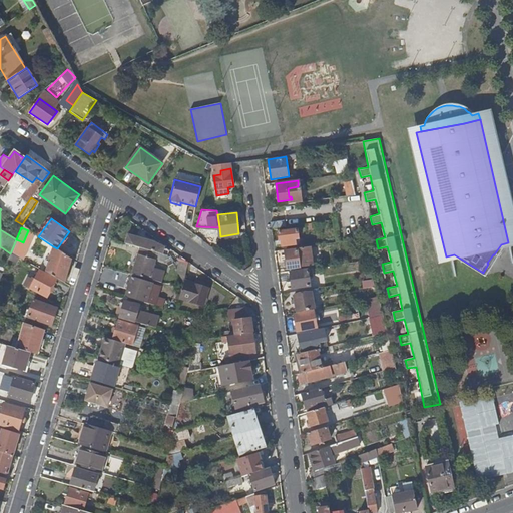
[(282,246),(296,243),(295,238),(299,237),(297,229),(278,231),(279,240),(281,240),(282,246)]
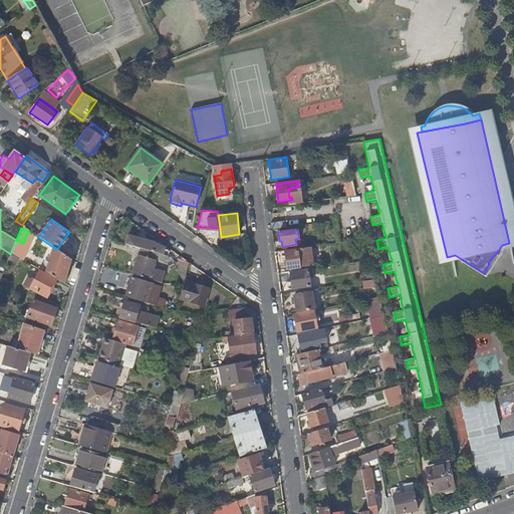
[(132,237),(129,245),(140,248),(157,253),(164,255),(164,253),(161,252),(163,248),(155,243),(132,237)]
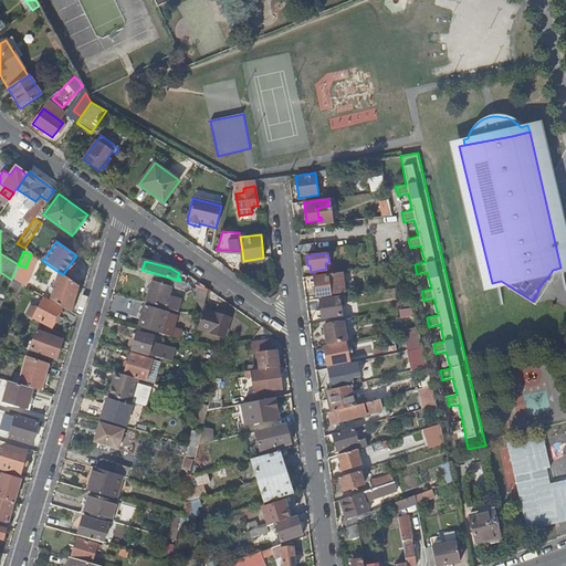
[(18,264),(12,278),(18,280),(23,266),(18,264)]
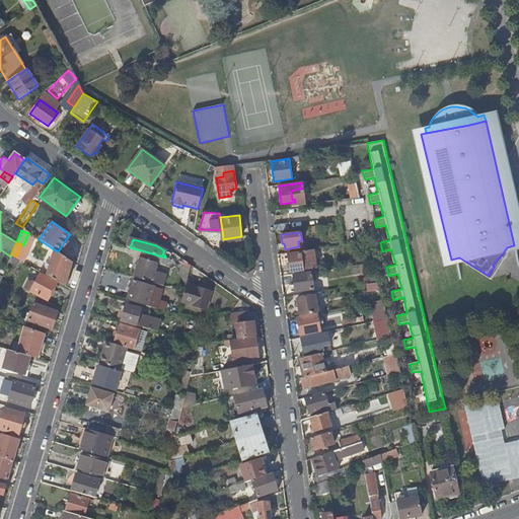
[(46,276),(65,286),(72,263),(58,251),(54,249),(46,276)]
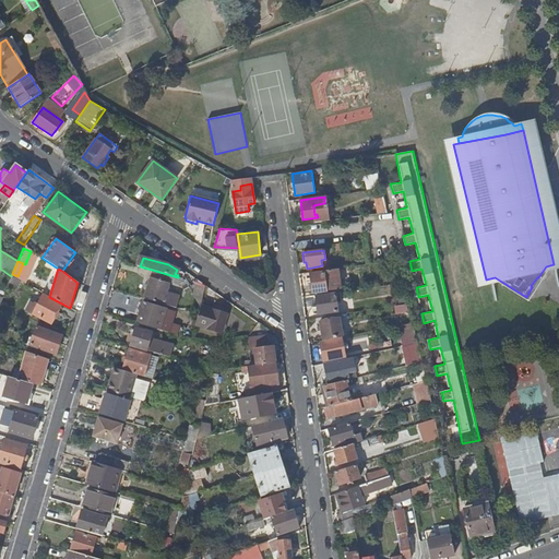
[(340,278),(339,269),(322,271),(322,272),(310,274),(312,292),(333,289),(331,280),(340,278)]
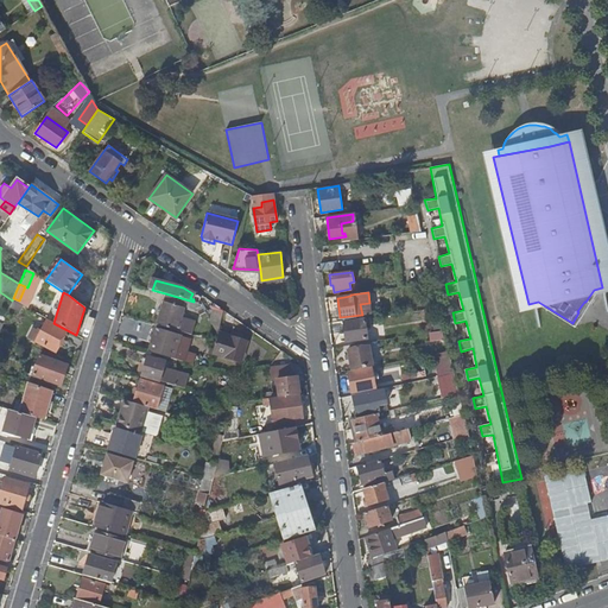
[(157,324),(177,330),(184,308),(183,306),(185,299),(165,293),(157,324)]
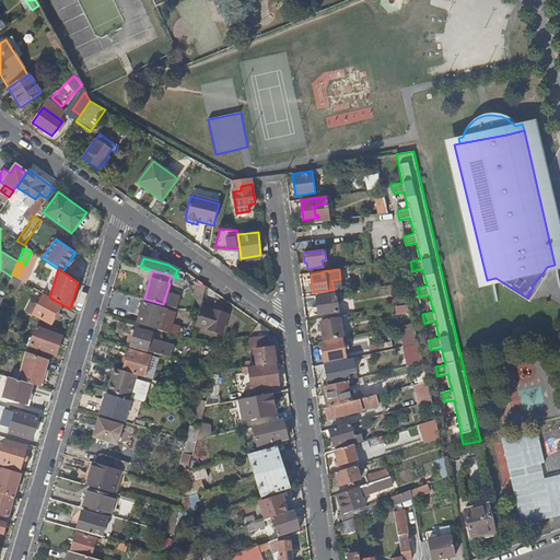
[(0,277),(0,279),(9,283),(11,277),(3,271),(0,277)]
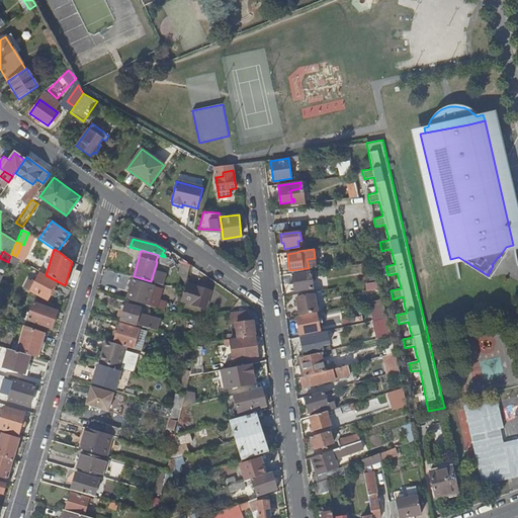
[(170,271),(176,268),(171,259),(165,262),(170,271)]
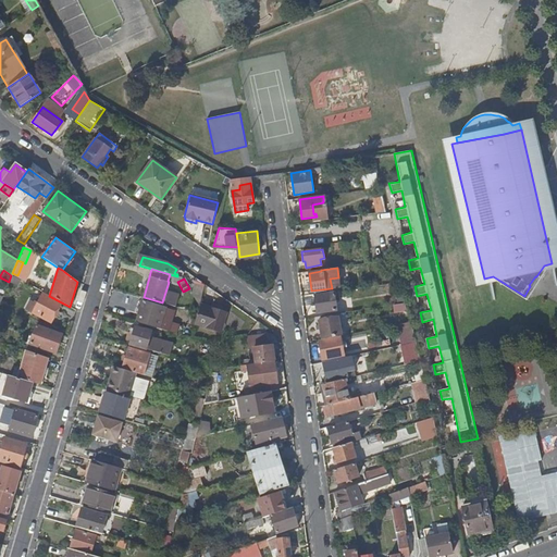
[(355,297),(354,288),(345,289),(346,298),(355,297)]
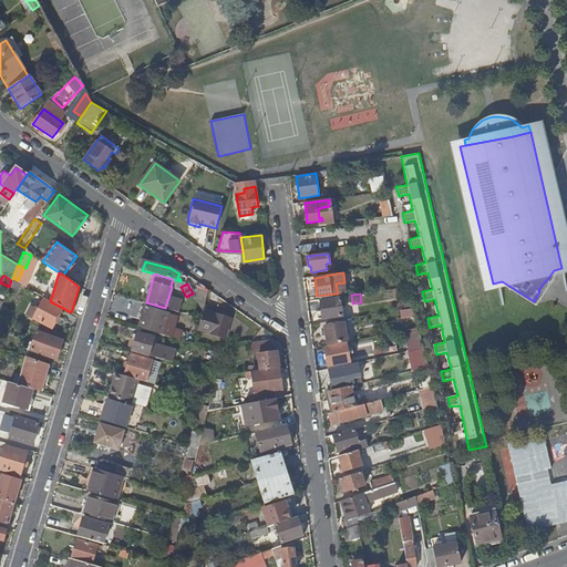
[(322,318),(342,315),(340,298),(320,300),(322,318)]
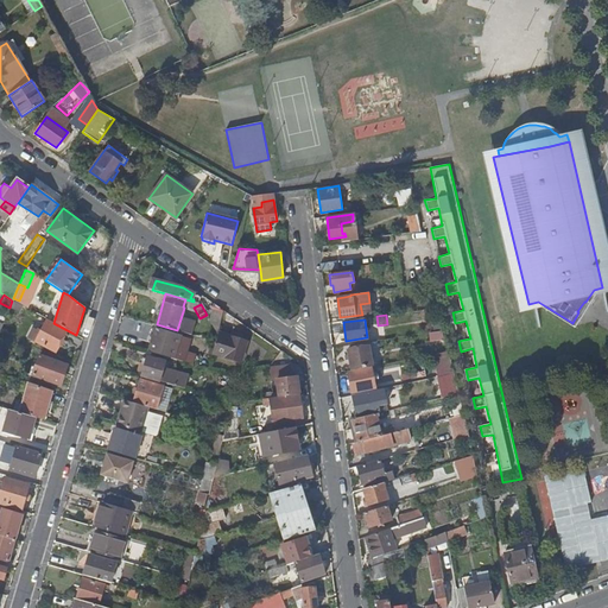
[(65,334),(67,331),(46,321),(37,337),(35,336),(33,340),(55,352),(63,339),(65,334)]
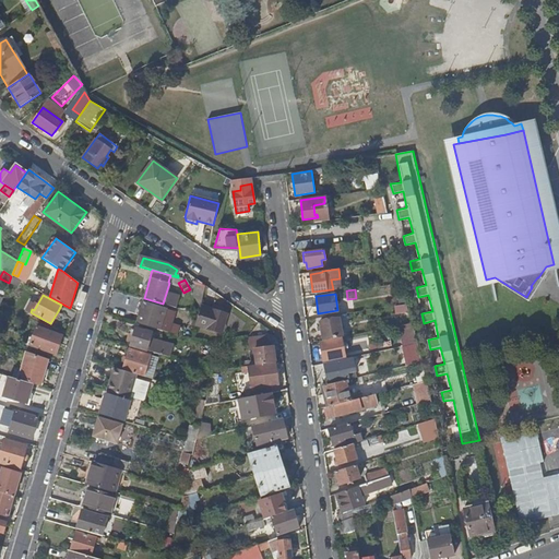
[(137,322),(159,329),(166,308),(143,301),(137,322)]
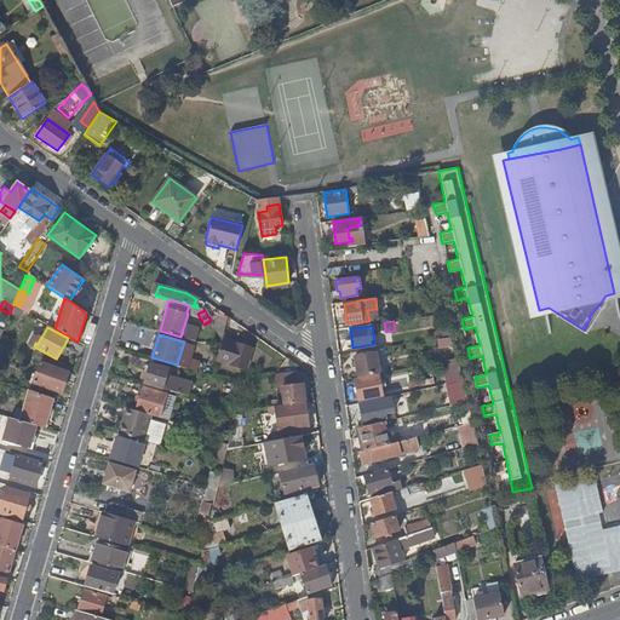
[(451,338),(437,340),(440,350),(453,348),(451,338)]
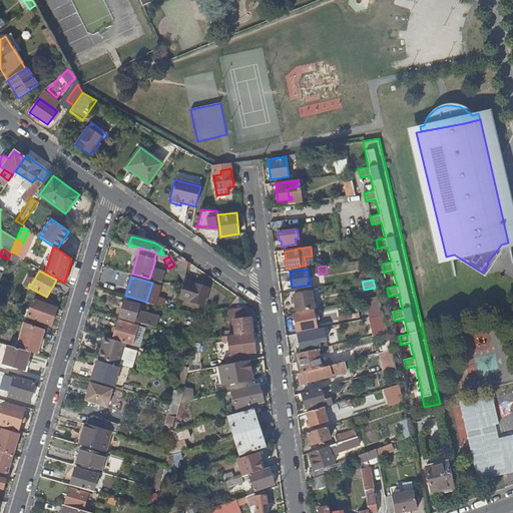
[(210,289),(184,282),(179,300),(205,307),(210,289)]
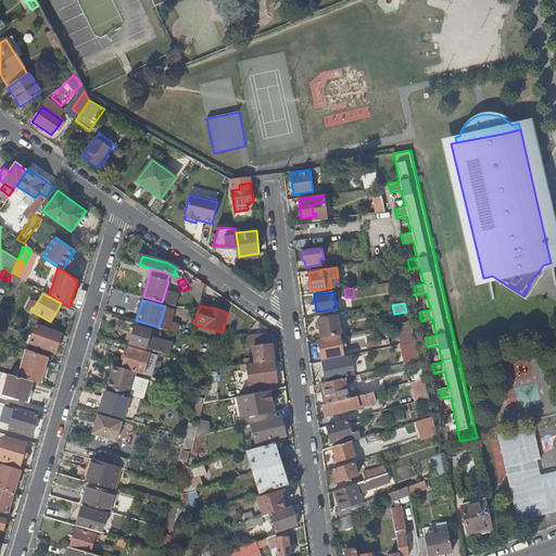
[(321,338),(341,335),(338,316),(318,319),(321,338)]
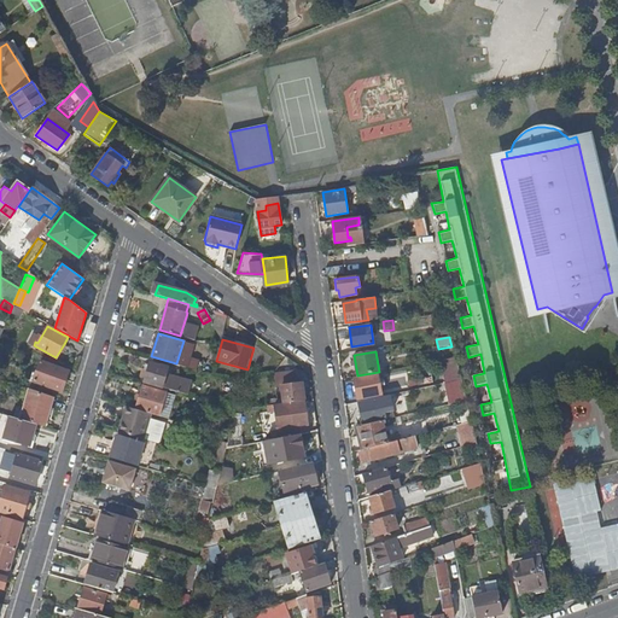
[(448,403),(462,401),(456,359),(442,361),(448,403)]
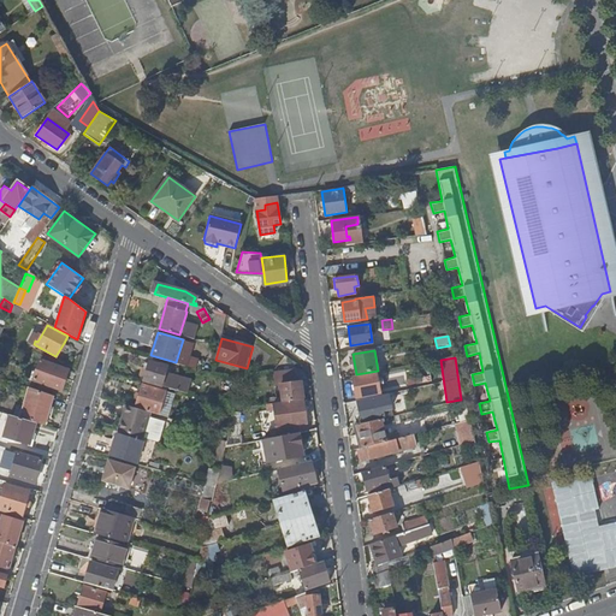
[(60,390),(67,371),(40,360),(35,373),(31,372),(29,375),(34,378),(33,380),(60,390)]
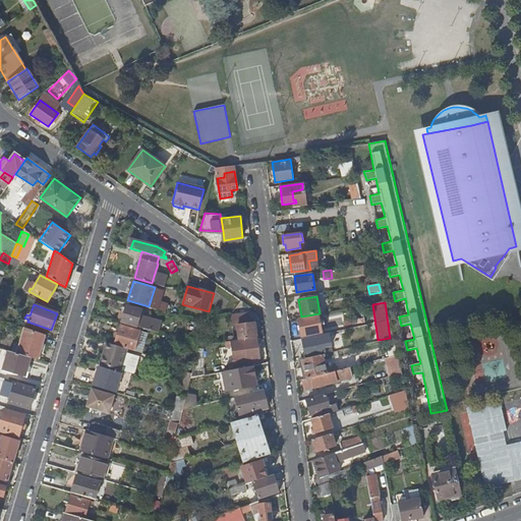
[(126,305),(121,322),(136,326),(140,309),(126,305)]
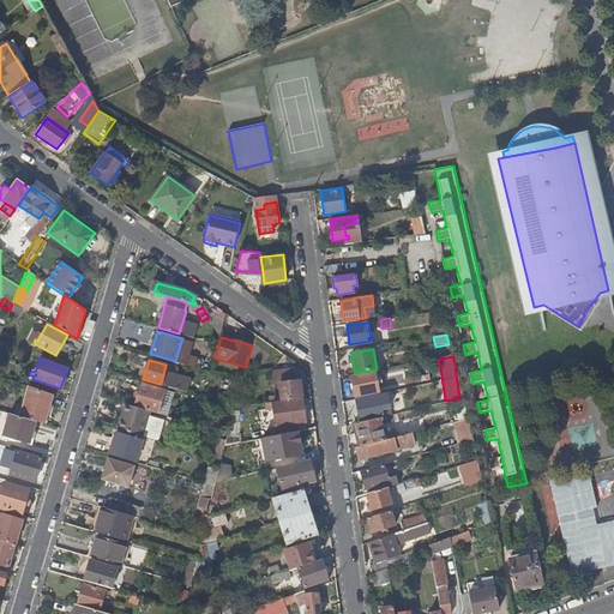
[(375,371),(351,375),(356,396),(379,391),(375,371)]
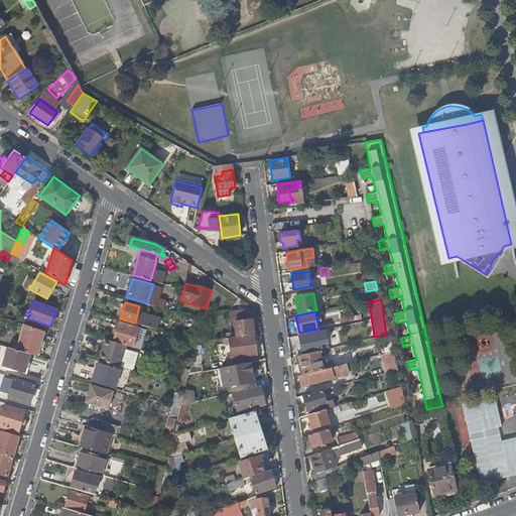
[(182,321),(184,314),(177,312),(175,319),(182,321)]
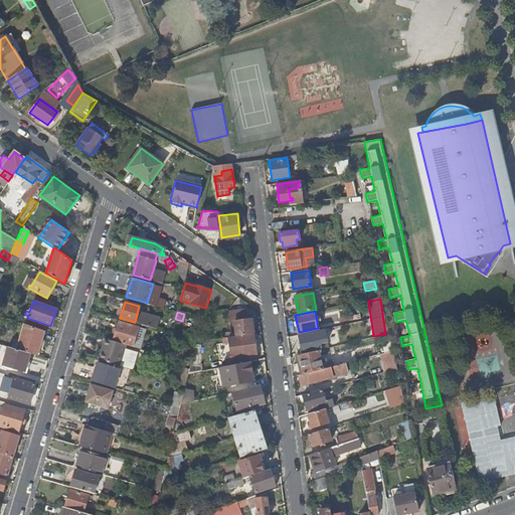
[(325,323),(338,320),(336,313),(323,317),(325,323)]
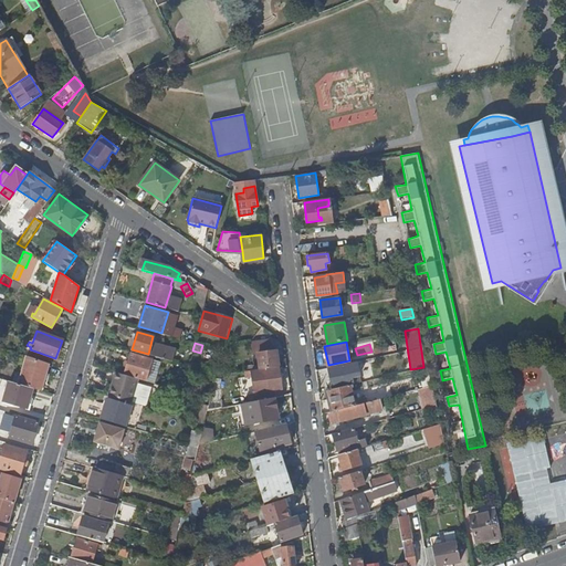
[(260,366),(253,366),(254,370),(265,368),(279,367),(276,350),(258,354),(260,366)]
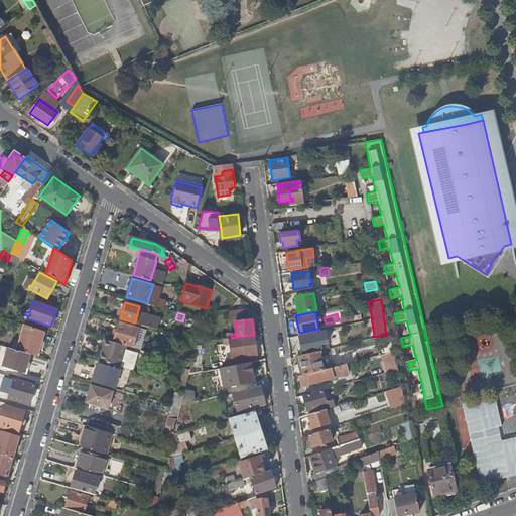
[(126,346),(133,348),(139,329),(119,323),(113,342),(126,346)]
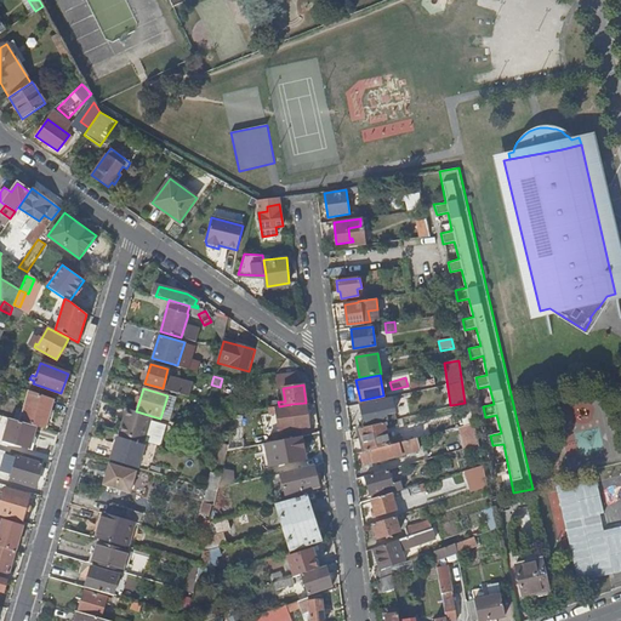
[(35,426),(45,429),(53,399),(28,391),(20,422),(35,426)]
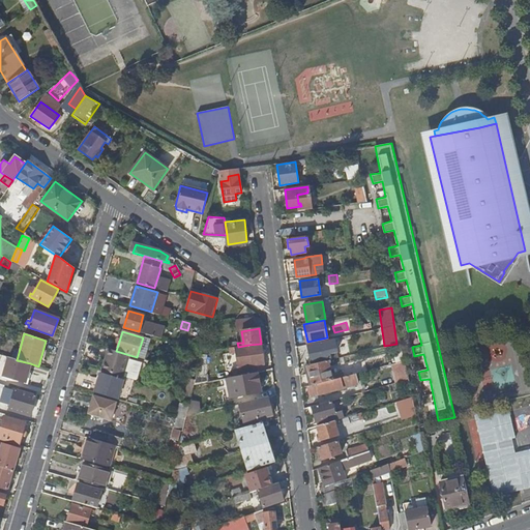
[(331,358),(327,340),(307,344),(312,362),(331,358)]
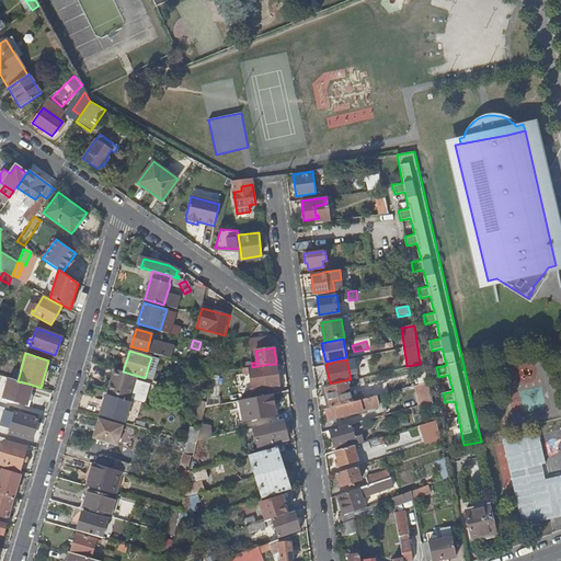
[(263,365),(252,367),(251,367),(252,373),(260,371),(259,370),(263,369),(265,387),(279,385),(276,365),(263,367),(263,365)]
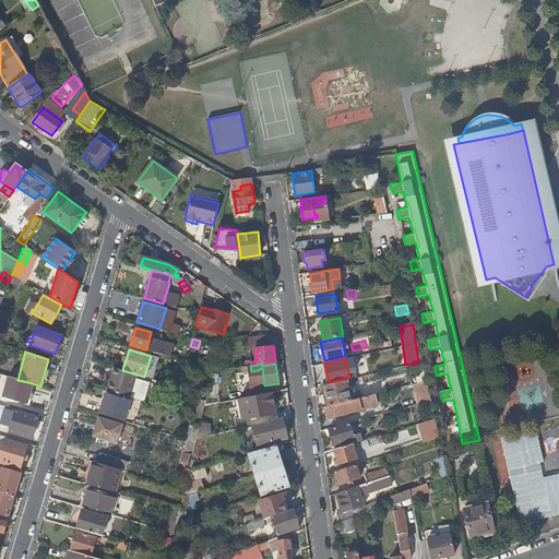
[(122,370),(115,368),(110,382),(114,383),(111,393),(129,399),(133,385),(137,375),(122,370)]
